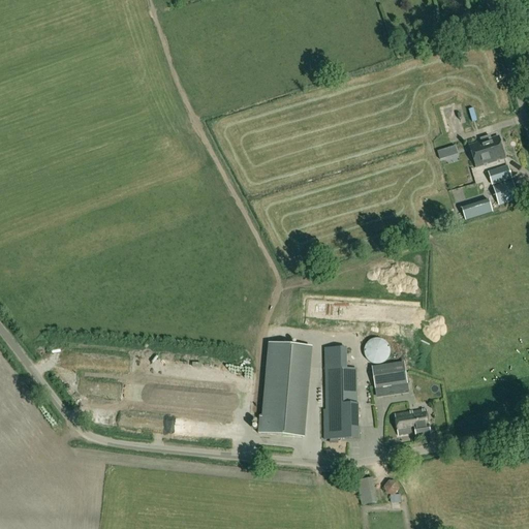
[(476,167),(505,159),(499,137),(470,146),(476,167)]
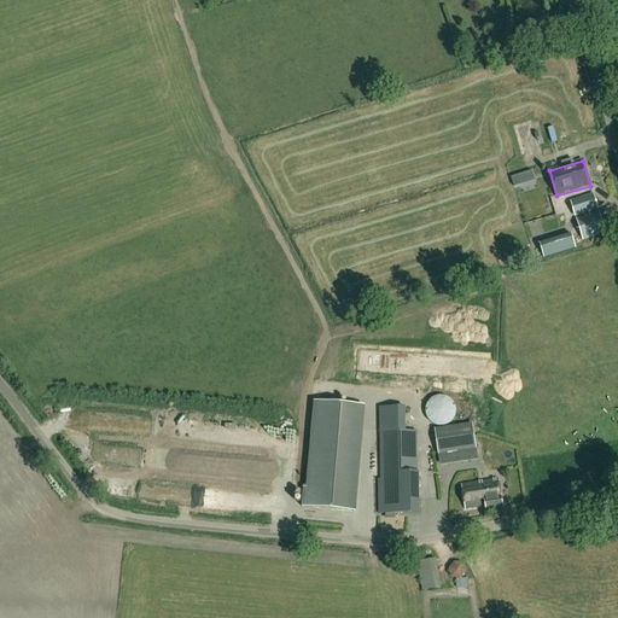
[(524,184),(522,174),(511,178),(514,186),(524,184)]
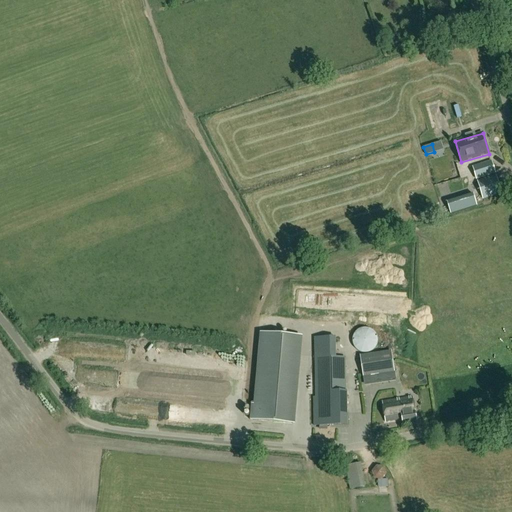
[(477,179),(495,173),(492,161),(473,167),(477,179)]
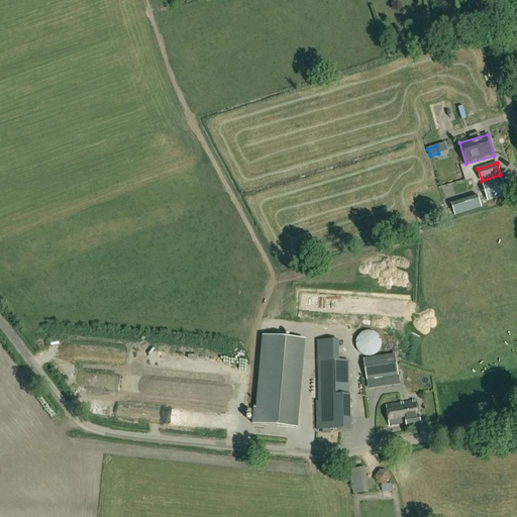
[(488,200),(507,195),(501,177),(483,183),(488,200)]
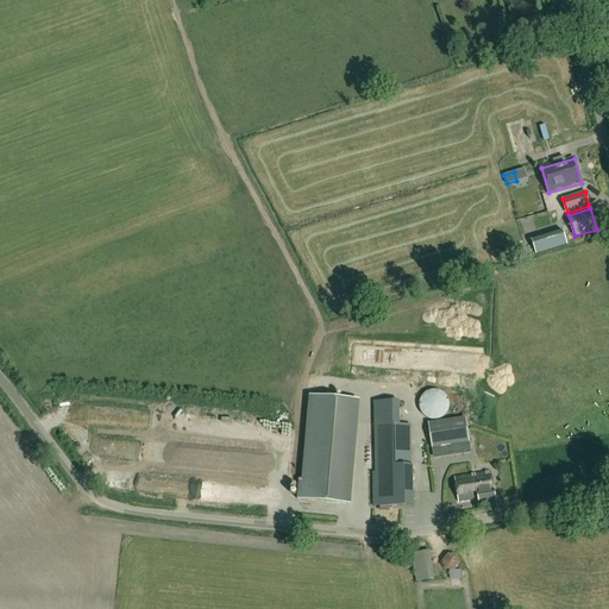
[(535,255),(567,245),(563,230),(532,239),(535,255)]
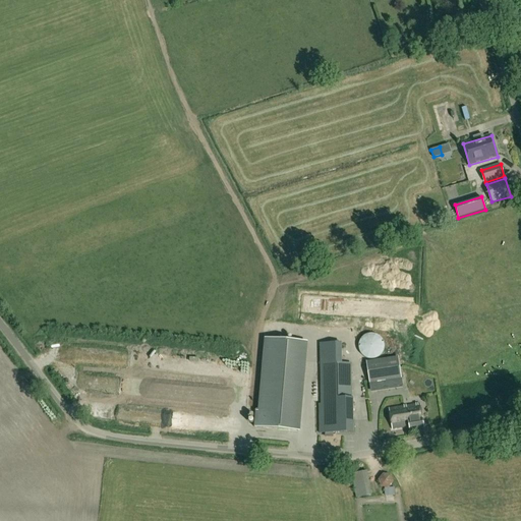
[(370,359),(373,359),(377,358),(379,357),(382,355),(383,354),(384,351),(385,348),(385,346),(384,343),(384,341),(382,338),(380,337),(377,335),(373,334),(371,334),(369,334),(366,335),(364,336),(362,338),(361,339),(359,342),(359,345),(359,348),(359,350),(360,352),(362,355),(363,356),(366,358),(368,359),(370,359)]
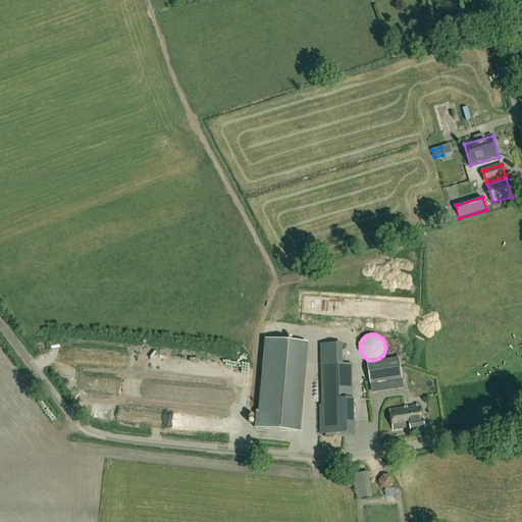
[(299,432),(305,359),(307,343),(265,340),(259,412),(256,412),(255,428),(299,432)]
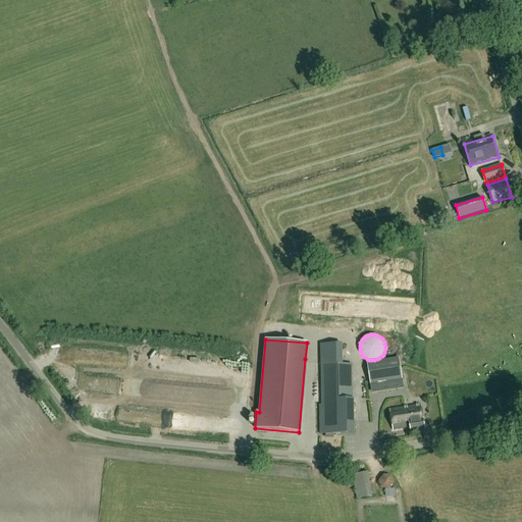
[(403,379),(399,358),(367,362),(370,384),(403,379)]
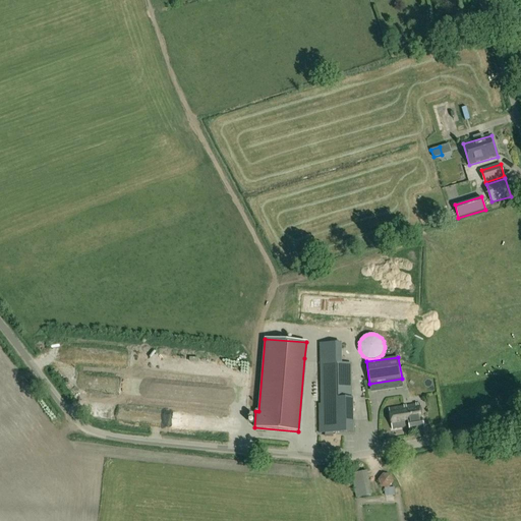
[(323,432),(353,432),(351,364),(327,365),(328,400),(322,400),(323,432)]
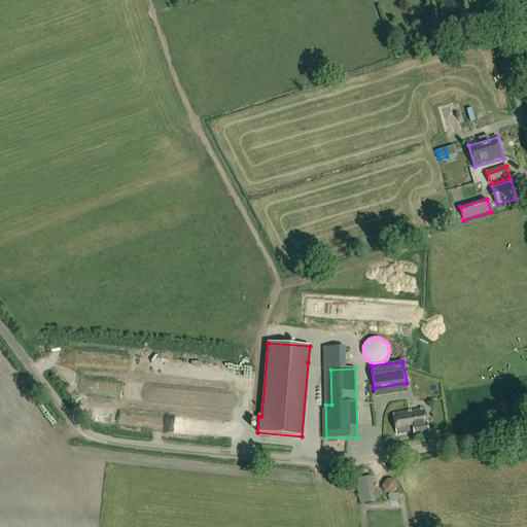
[(429,433),(425,408),(393,413),(397,434),(415,431),(415,435),(429,433)]
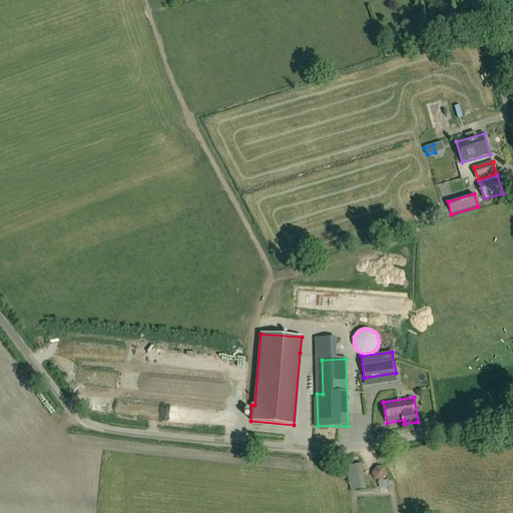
[(361,488),(362,479),(353,478),(352,487),(361,488)]
